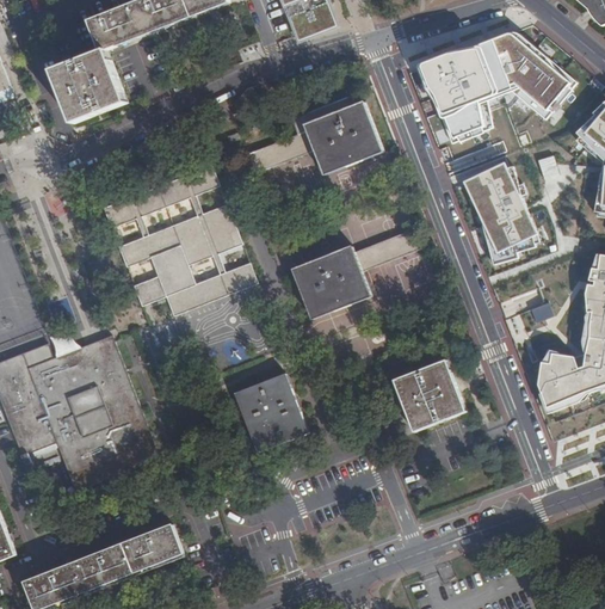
[(69,121),(123,100),(104,50),(103,47),(222,0),(140,0),(86,20),(97,50),(49,68),(69,121)]
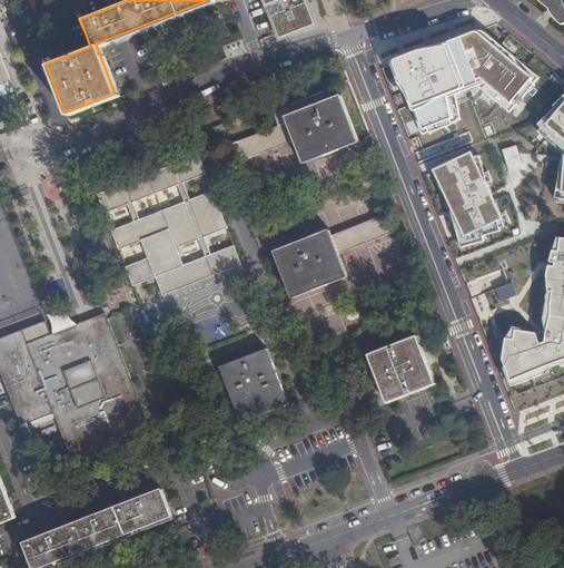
[(269,0),(283,31),(309,22),(300,0),(269,0)]
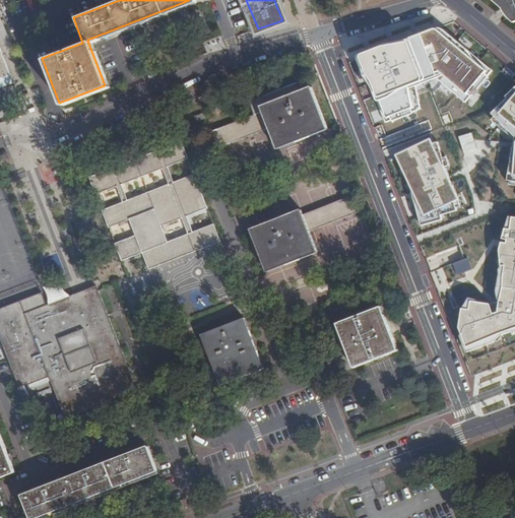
[(487,0),(514,23),(514,0),(487,0)]
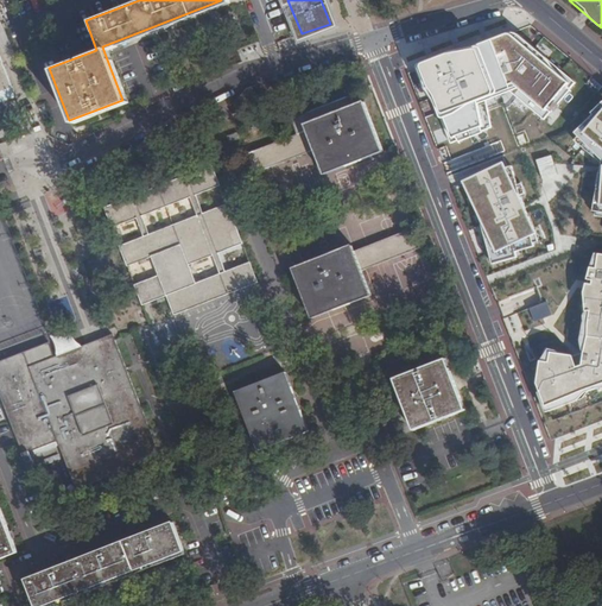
[(511,31),(414,67),(426,95),(436,108),(448,141),(489,126),(483,98),(505,89),(542,118),(572,81),(511,31)]
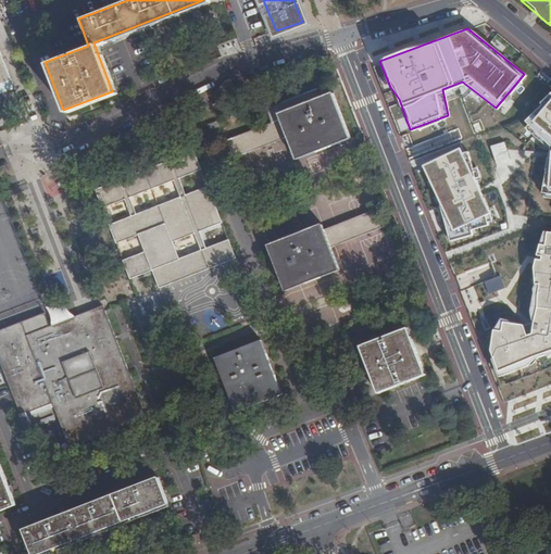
[(285,136),(295,159),(348,138),(329,92),(322,95),(318,86),(265,106),(272,122),(226,139),(233,156),(282,137),(285,136)]
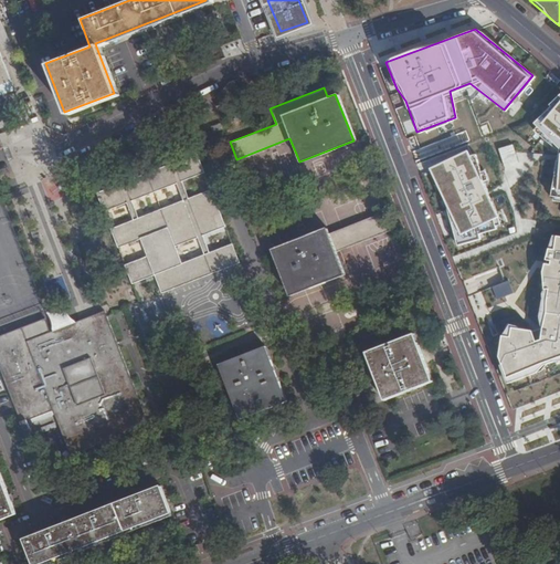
[(536,122),(530,128),(558,152),(549,198),(559,199),(559,94),(558,93),(548,103),(549,105),(535,119),(536,122)]
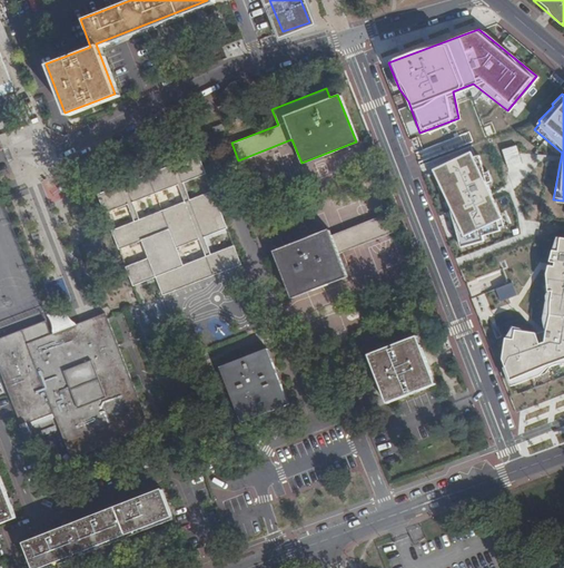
[(217,107),(221,105),(224,99),(221,95),(217,97),(215,103),(217,107)]
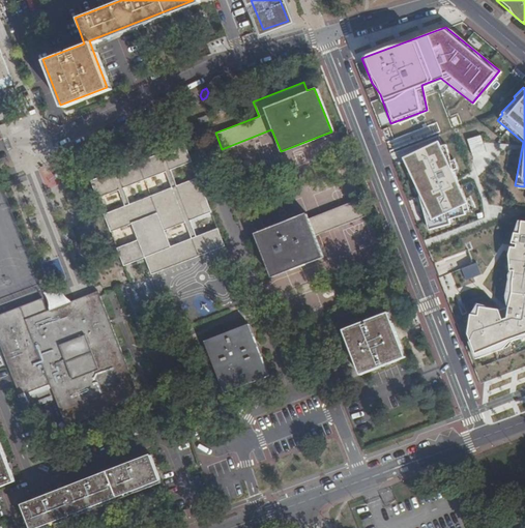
[(276,153),(281,151),(271,129),(268,130),(276,153)]
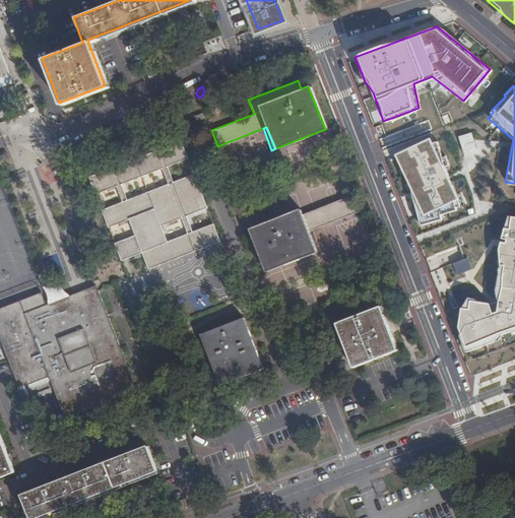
[(462,151),(475,147),(470,131),(457,135),(462,151)]
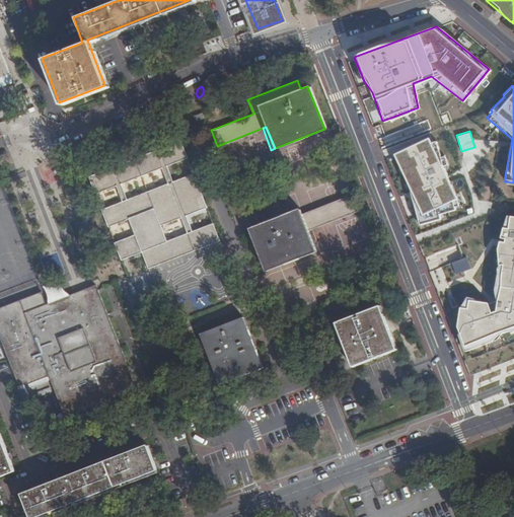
[(121,201),(99,209),(106,225),(127,217),(134,233),(113,241),(120,259),(140,250),(147,268),(219,239),(212,222),(192,230),(185,214),(206,206),(193,171),(172,179),(166,164),(187,156),(179,139),(87,175),(94,193),(115,186),(121,201)]
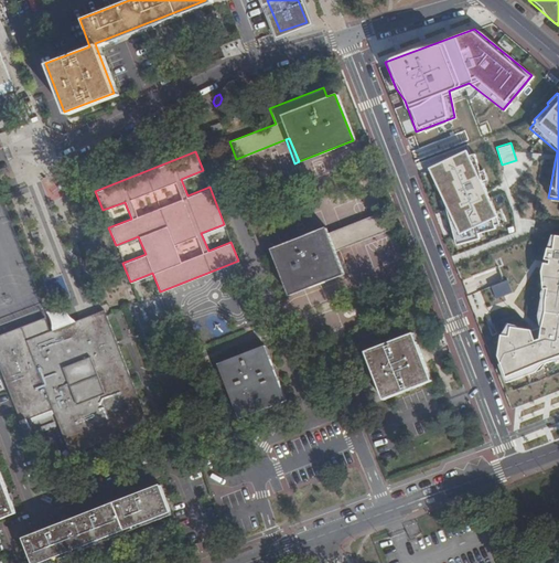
[(441,194),(454,240),(480,234),(479,231),(495,226),(476,158),(431,173),(441,194)]
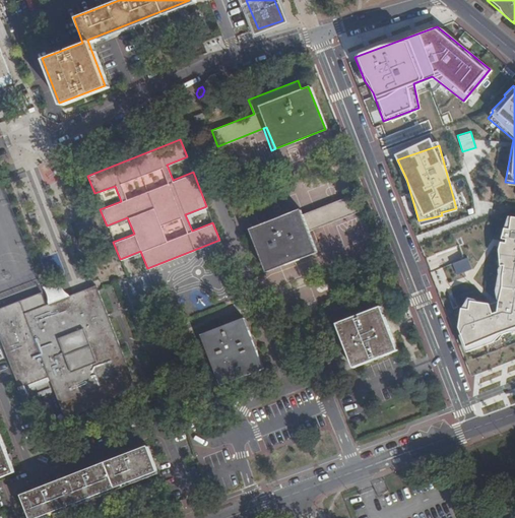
[(267,270),(317,251),(309,231),(313,229),(360,210),(352,193),(303,213),(300,207),(250,227),(267,270)]
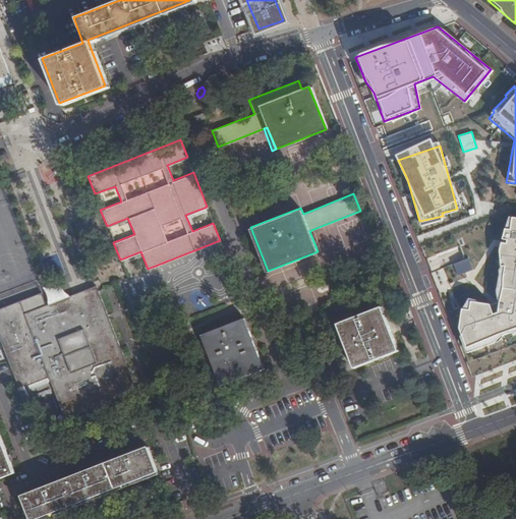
[(457,326),(465,347),(498,333),(515,326),(515,214),(510,213),(508,226),(503,225),(501,236),(502,236),(500,245),(498,245),(498,247),(499,264),(503,264),(501,276),(501,285),(498,299),(489,302),(488,302),(469,299),(467,309),(460,309),(457,326)]
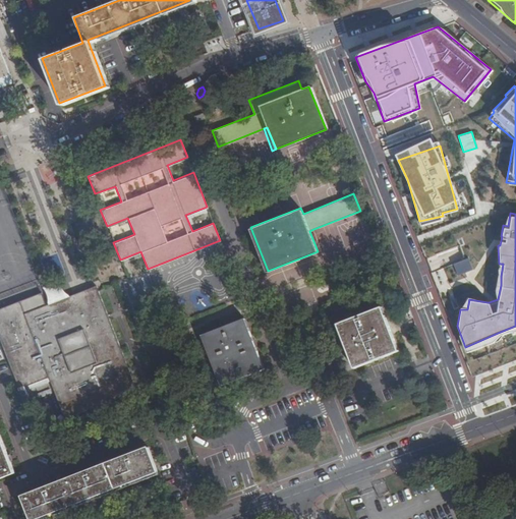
[(309,231),(318,251),(322,249),(313,229),(309,231)]
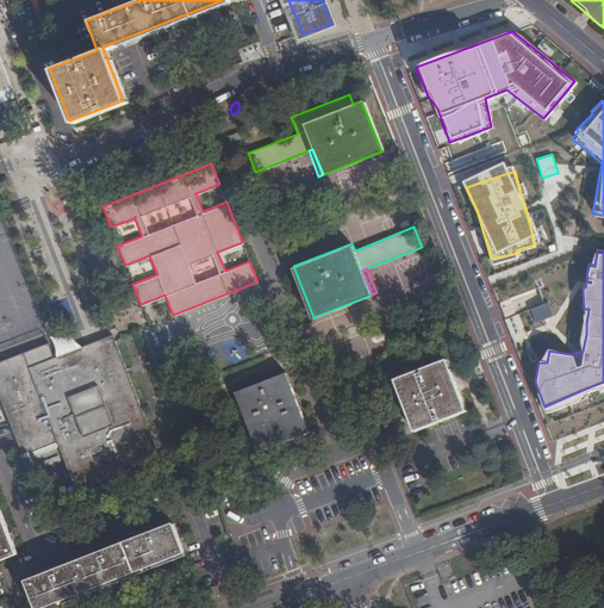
[(61,297),(47,302),(51,315),(66,310),(61,297)]
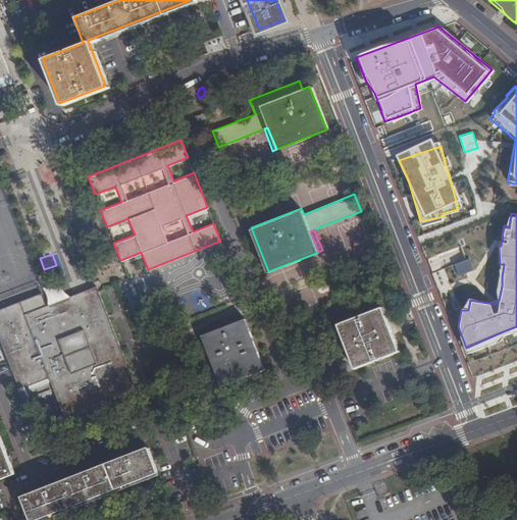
[(452,263),(456,274),(470,268),(465,257),(452,263)]
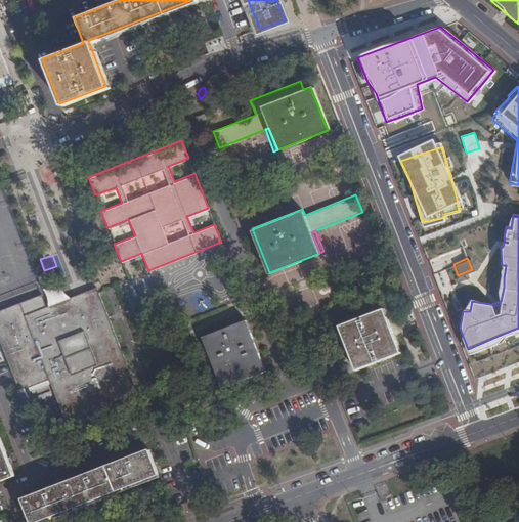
[(134,277),(120,281),(128,304),(142,300),(134,277)]
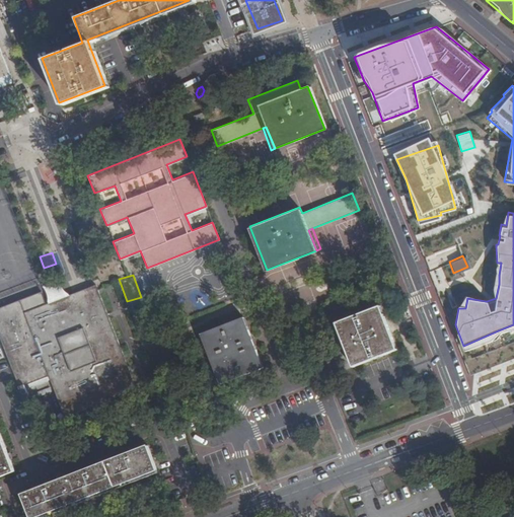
[(31,293),(0,305),(0,339),(20,392),(28,389),(50,381),(52,387),(63,416),(135,389),(93,285),(38,307),(31,293)]
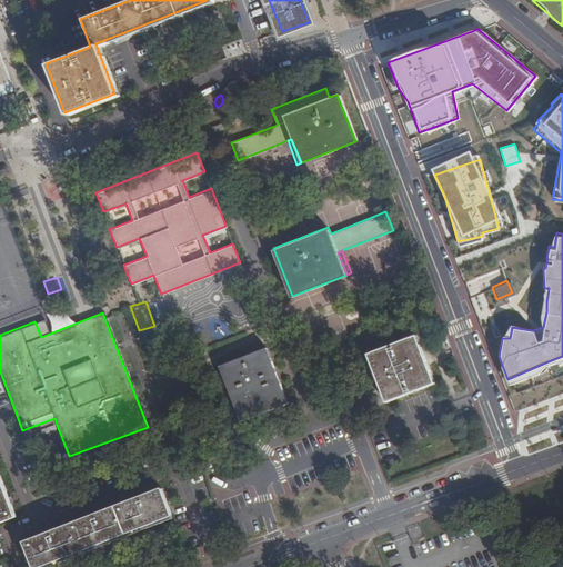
[(431,367),(431,366),(416,327),(369,345),(385,390),(423,377),(424,375),(431,367)]
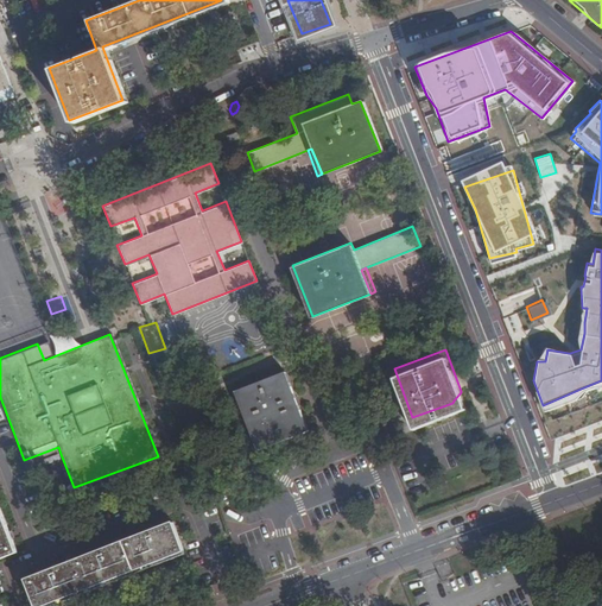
[(257,437),(260,447),(303,430),(299,421),(303,420),(297,403),(290,406),(287,399),(295,396),(289,379),(283,382),(279,372),(239,389),(241,398),(238,399),(253,439),(257,437)]
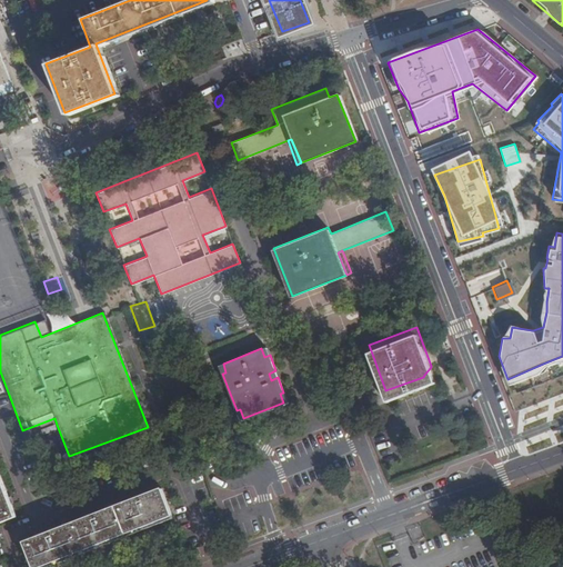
[(424,375),(423,377),(433,372),(431,366),(431,367),(424,375)]
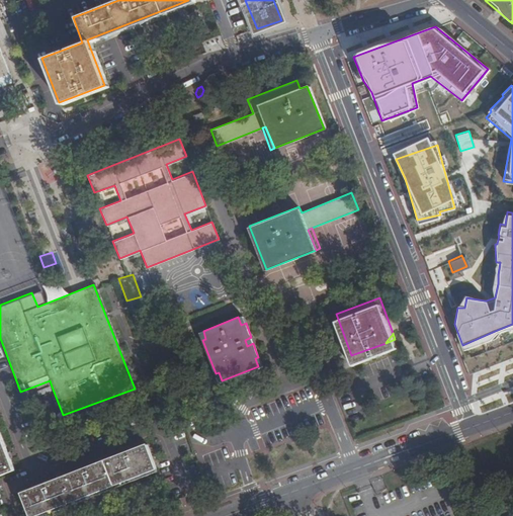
[(247,346),(253,343),(251,337),(245,340),(247,346)]
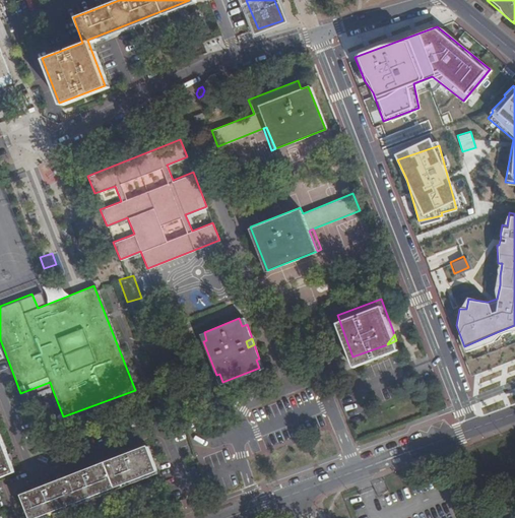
[(200,418),(213,421),(217,418),(215,412),(204,411),(199,413),(200,418)]
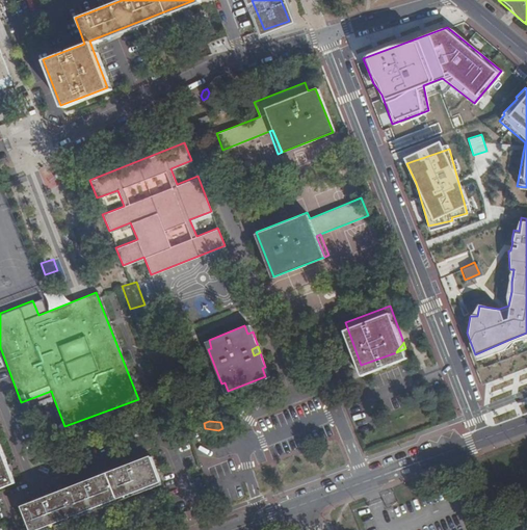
[(0,486),(14,481),(0,447),(0,486)]
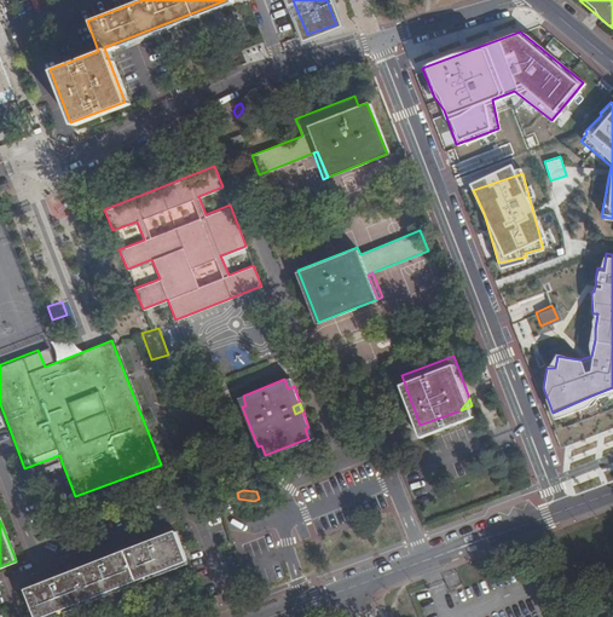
[(38,616),(186,558),(177,531),(27,589),(38,616)]
